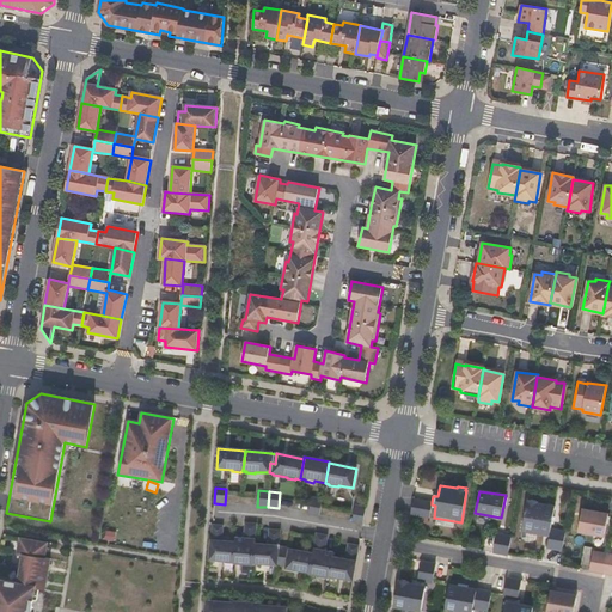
[(319,516),(322,501),(311,499),(308,515),(319,516)]
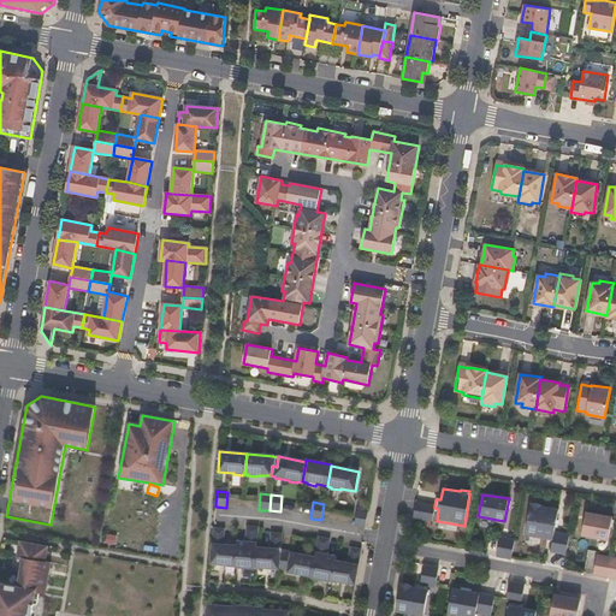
[(432,521),(434,508),(434,505),(416,502),(413,517),(432,521)]
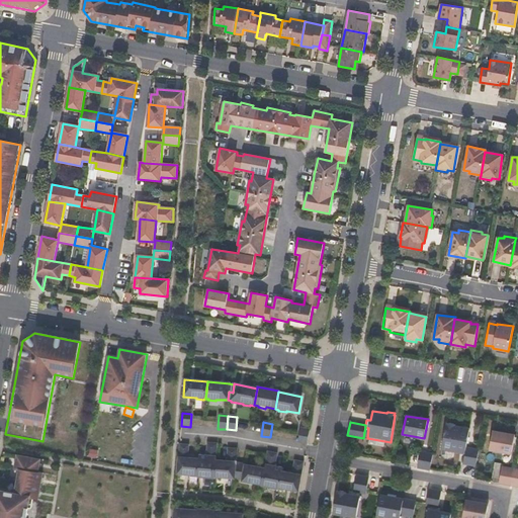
[(466,448),(469,428),(455,426),(454,424),(447,423),(447,425),(446,425),(442,449),(465,453),(463,463),(476,466),(479,450),(466,448)]
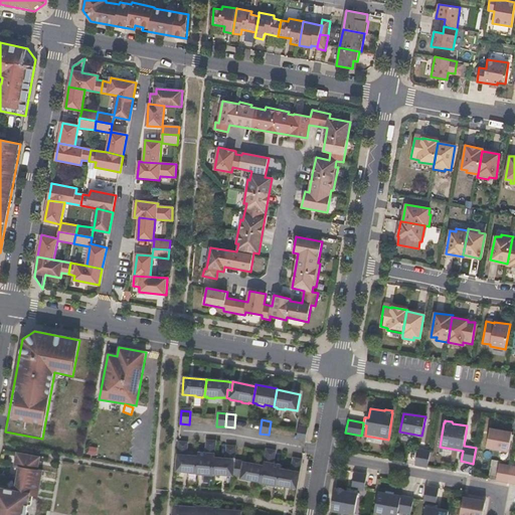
[(305,442),(308,428),(300,426),(297,440),(305,442)]
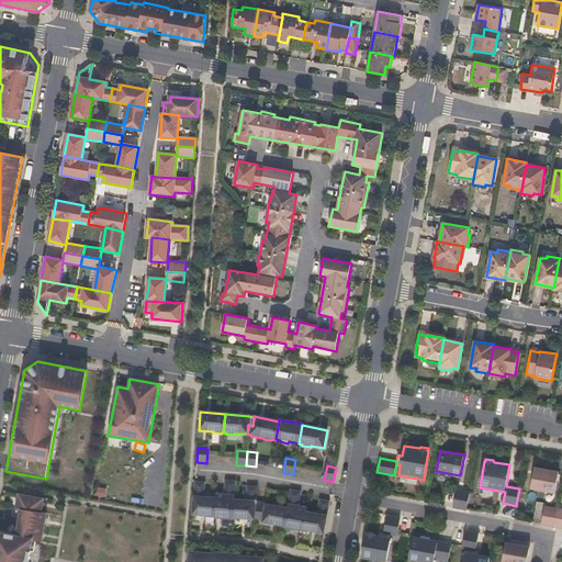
[(554,493),(559,472),(535,468),(531,489),(554,493)]
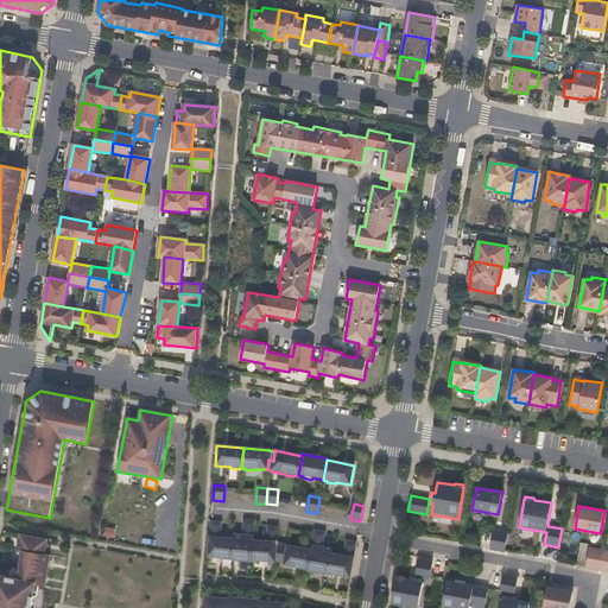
[(251,562),(252,542),(254,521),(244,520),(242,536),(235,536),(233,559),(232,561),(240,561),(240,562),(249,563),(249,562),(251,562)]
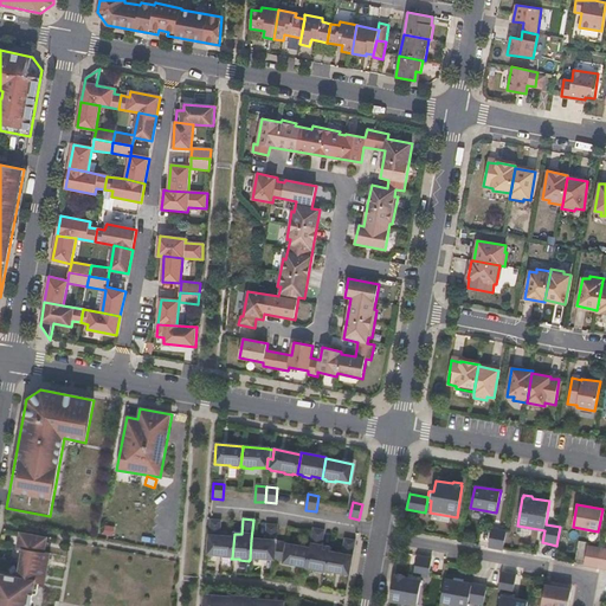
[(232,558),(234,534),(232,534),(232,539),(220,536),(220,522),(210,520),(207,555),(221,556),(221,558),(230,559),(230,558),(232,558)]
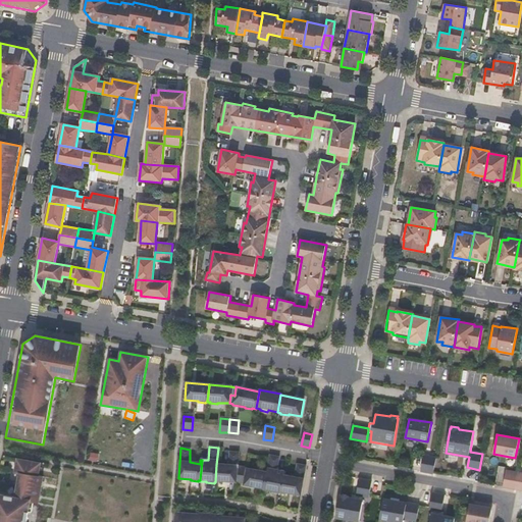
[(236,482),(238,468),(239,453),(229,453),(228,466),(216,465),(215,482),(224,483),(224,482),(236,482)]
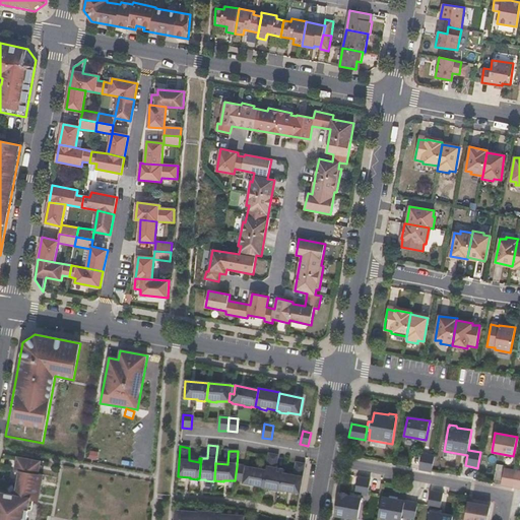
[(432,471),(435,455),(421,453),(419,469),(432,471)]
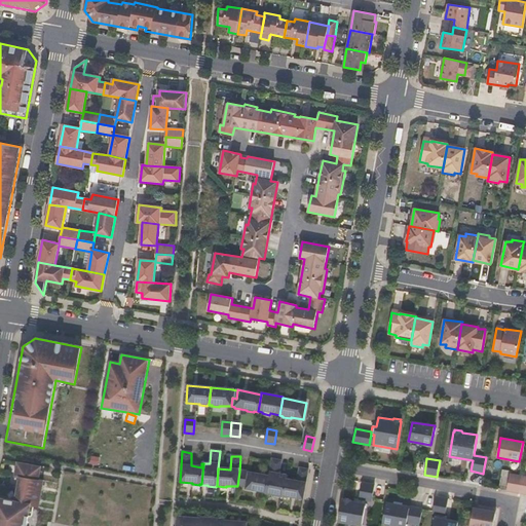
[(282,496),(284,484),(285,479),(286,476),(279,475),(282,461),(271,459),(269,473),(268,477),(269,477),(266,494),(267,494),(266,495),(274,496),(274,495),(282,497),(282,496)]
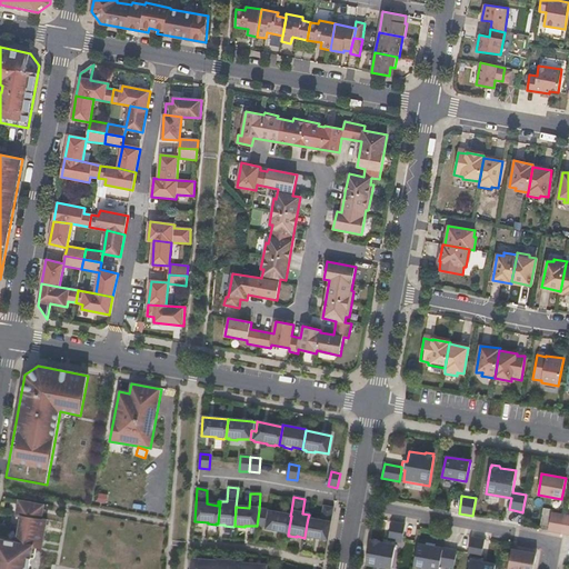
[(29,568),(33,548),(41,549),(47,520),(41,519),(45,506),(19,501),(18,506),(17,506),(16,513),(17,513),(16,517),(21,518),(21,519),(20,519),(18,526),(20,527),(19,532),(17,532),(16,540),(18,540),(17,542),(0,539),(0,568),(29,568)]
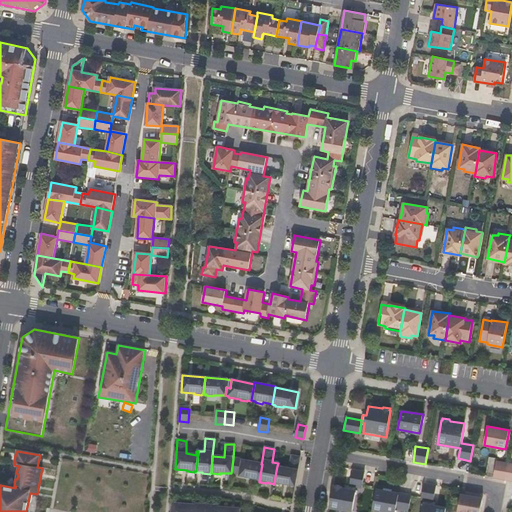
[(259,481),(262,464),(261,464),(262,460),(242,456),(242,460),(233,459),(231,473),(232,474),(232,473),(239,473),(238,476),(250,478),(250,479),(257,480),(257,479),(258,480),(258,481),(259,481)]
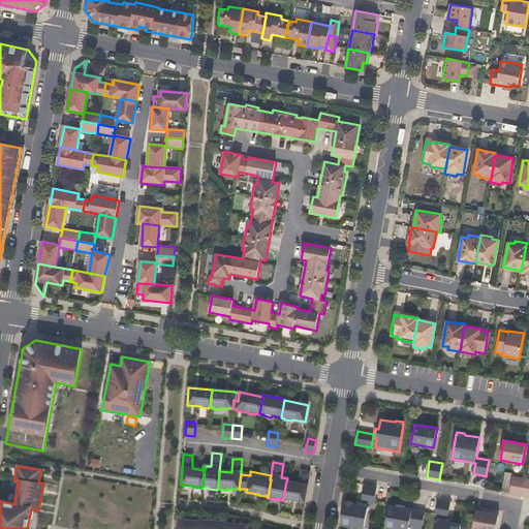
[(305,503),(310,472),(301,471),(299,485),(286,481),(285,487),(283,499),(284,499),(284,500),(292,501),(292,500),(305,503)]
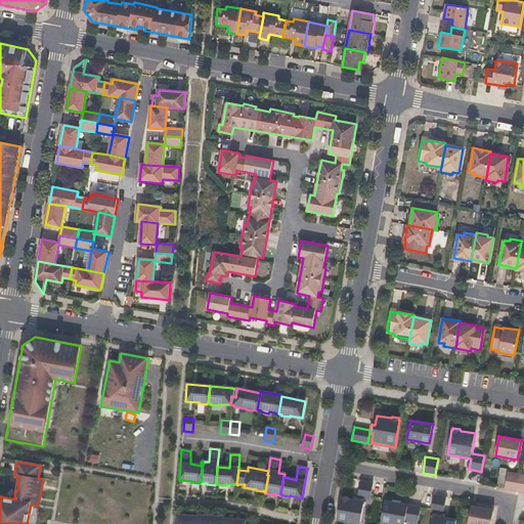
[(518,491),(521,475),(508,472),(505,488),(518,491)]
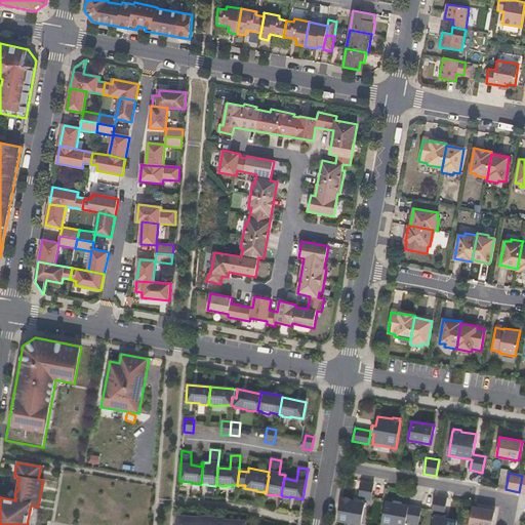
[(371,500),(373,484),(361,481),(358,497),(371,500)]
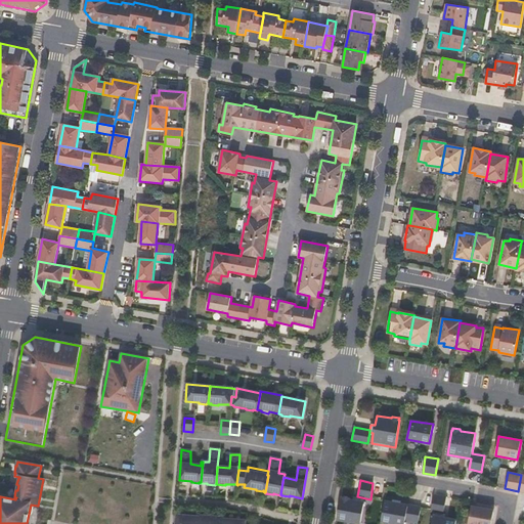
[(443,514),(446,496),(434,494),(431,511),(435,512),(443,514)]
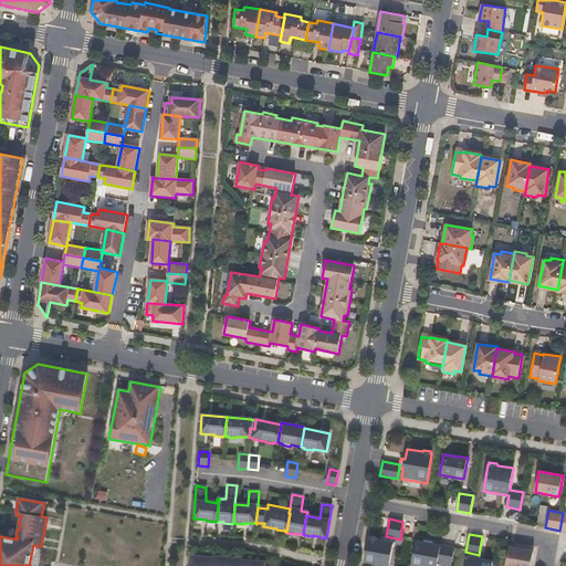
[(389,565),(394,542),(377,540),(377,537),(369,535),(369,537),(368,537),(364,561),(389,565)]
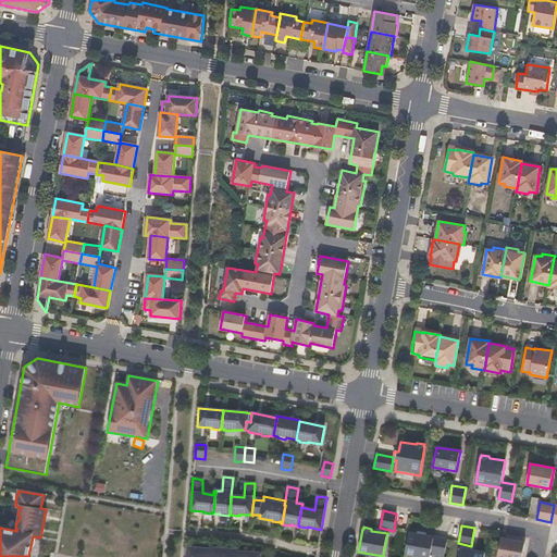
[(444,556),(447,539),(409,531),(405,555),(416,556),(430,556),(431,554),(444,556)]
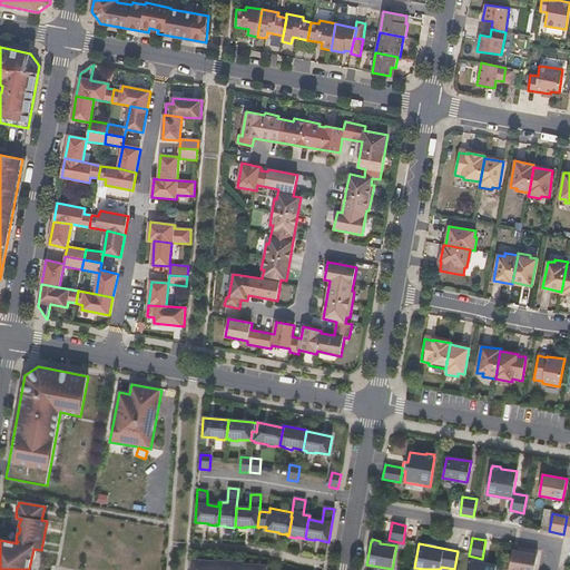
[(533,569),(538,554),(512,550),(509,569),(533,569)]
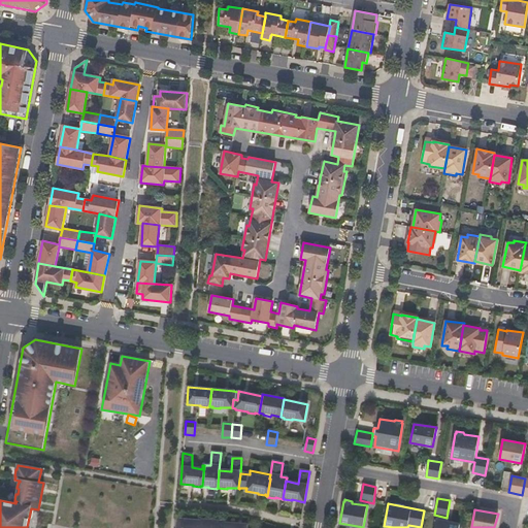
[(200,527),(202,520),(201,520),(200,521),(177,519),(176,527),(200,527)]
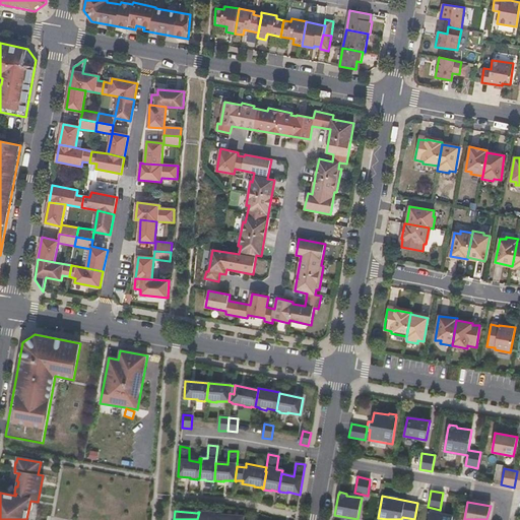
[(451,519),(453,516),(442,513),(431,511),(430,511),(428,519),(451,519)]
